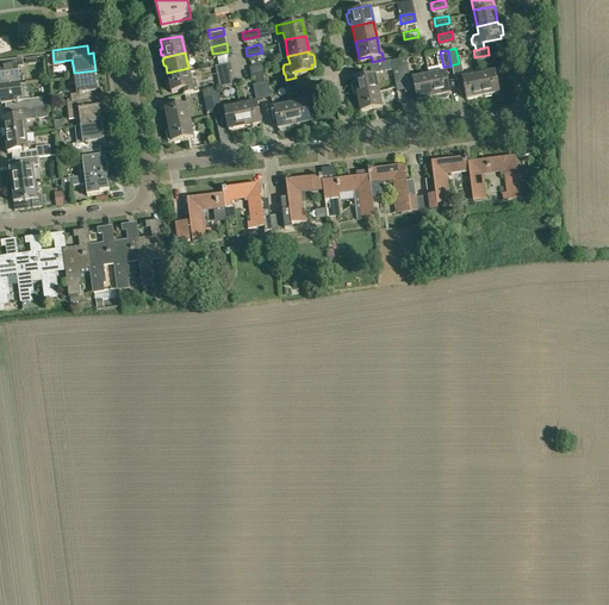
[(22,55),(0,57),(0,64),(0,82),(19,80),(17,63),(23,62),(22,55)]
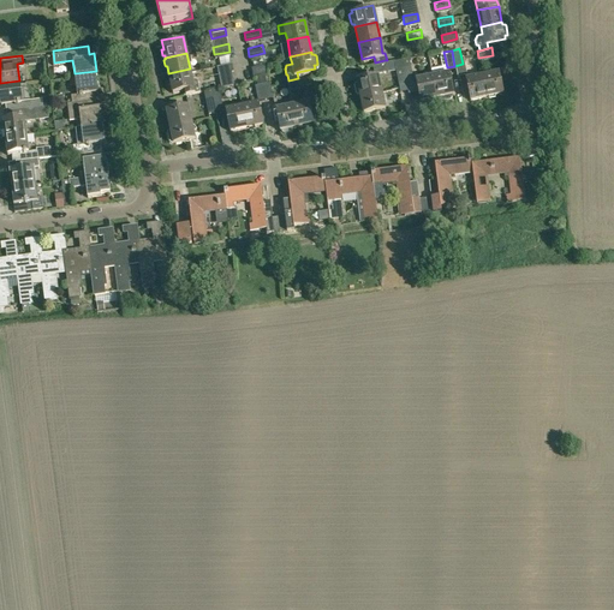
[(407,55),(393,58),(394,66),(401,64),(409,63),(407,55)]
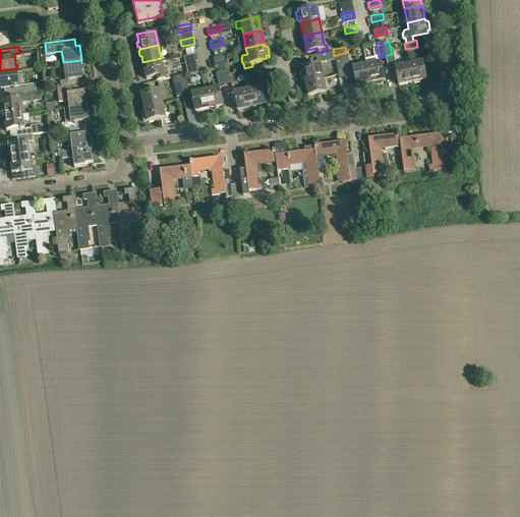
[(183,54),(184,60),(196,57),(195,51),(183,54)]
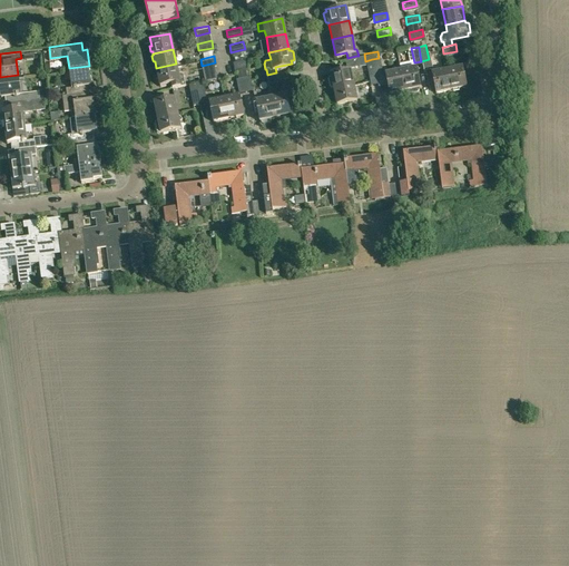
[(356,56),(347,58),(346,58),(347,66),(357,64),(356,56)]
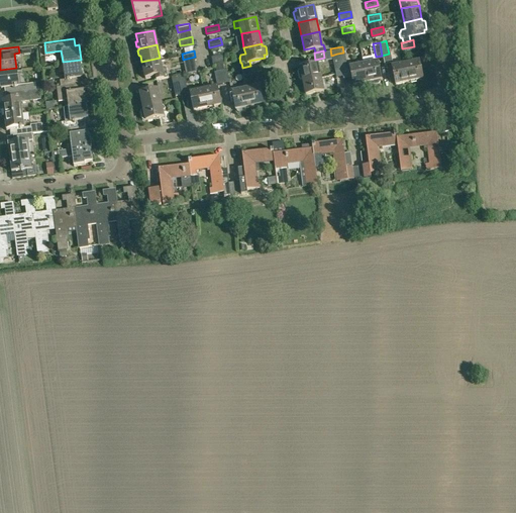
[(212,61),(213,61),(224,58),(223,52),(211,55),(212,61)]
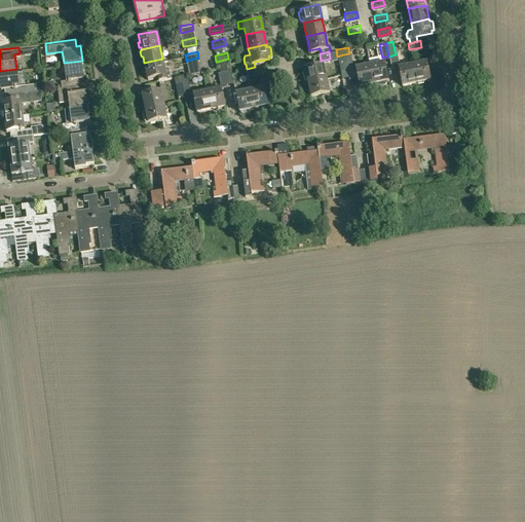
[(346,67),(352,66),(349,53),(343,54),(346,67)]
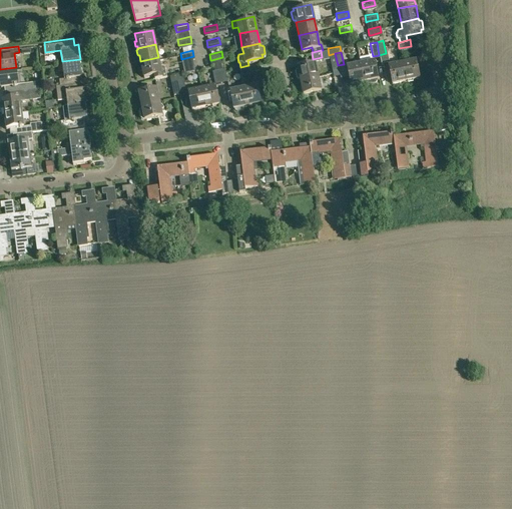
[(329,55),(332,67),(338,65),(335,53),(329,55)]
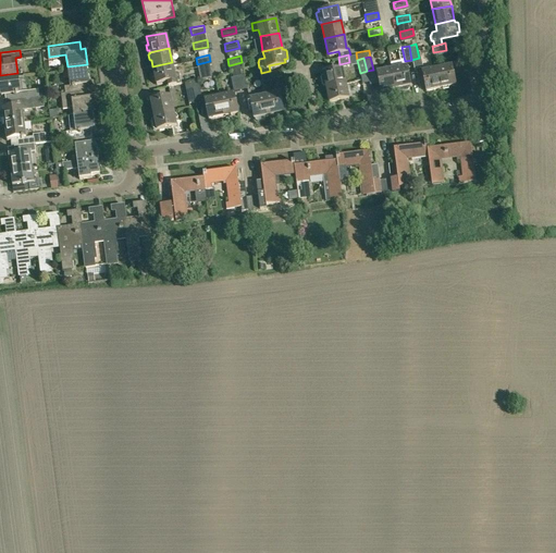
[(173,70),(172,62),(152,66),(152,68),(150,69),(151,74),(153,73),(156,81),(167,78),(168,83),(180,81),(177,70),(175,69),(173,70)]
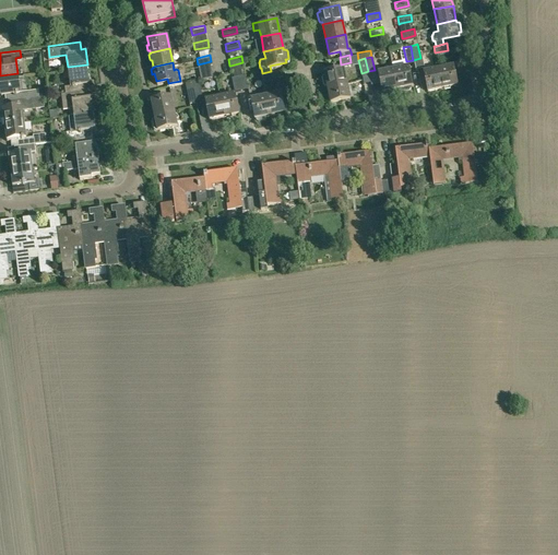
[(452,62),(438,66),(441,85),(456,82),(452,62)]
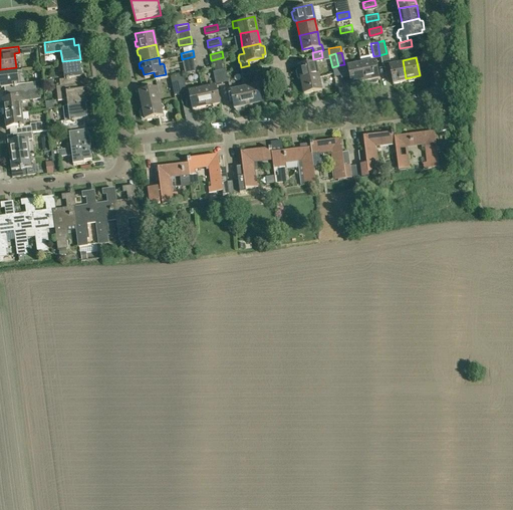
[(373,58),(360,61),(364,79),(365,80),(367,81),(374,80),(376,78),(375,76),(377,76),(373,58)]
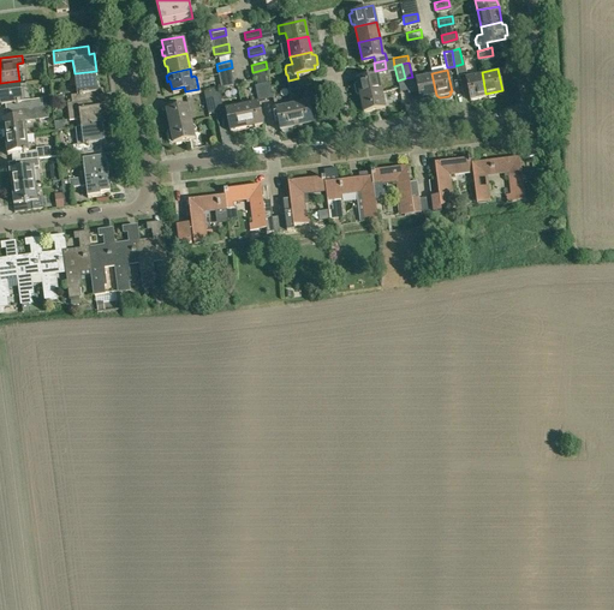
[(99,88),(96,71),(75,73),(76,91),(71,91),(72,100),(94,96),(94,89),(99,88)]
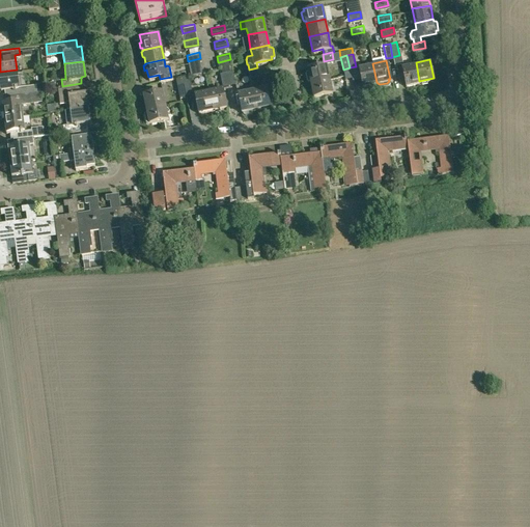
[(309,81),(328,77),(325,62),(306,66),(307,70),(305,70),(304,72),(306,79),(307,79),(309,79),(309,81)]
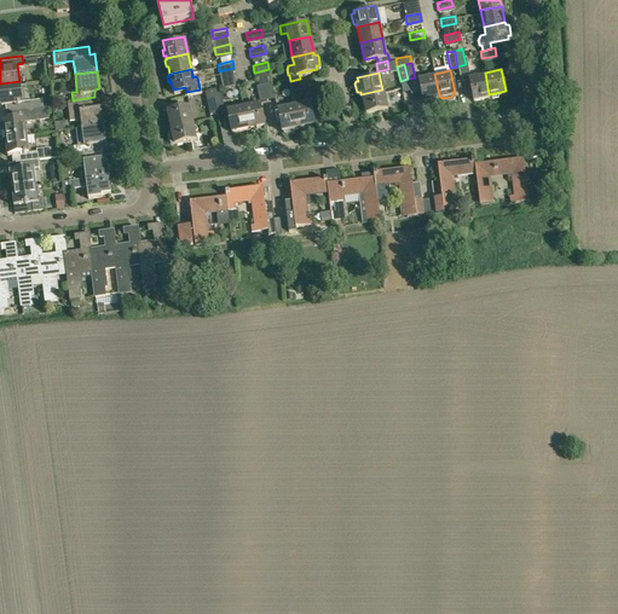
[(485,73),(468,76),(473,98),(489,94),(485,73)]
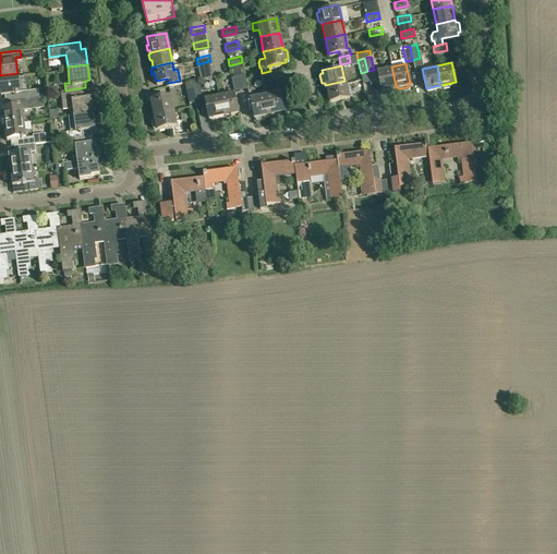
[(380,89),(396,86),(391,67),(376,70),(380,89)]
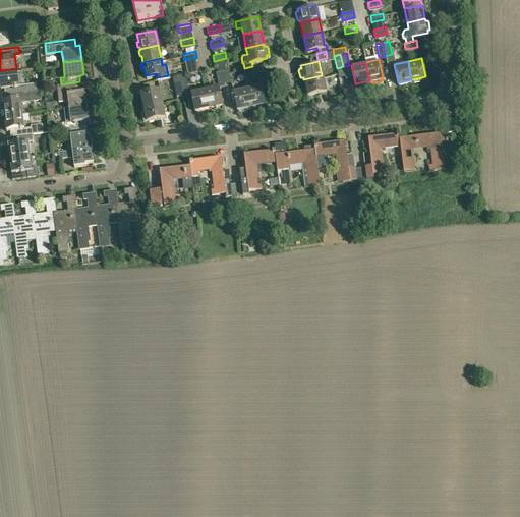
[(252,66),(244,68),(243,68),(244,75),(256,72),(255,66),(252,66)]
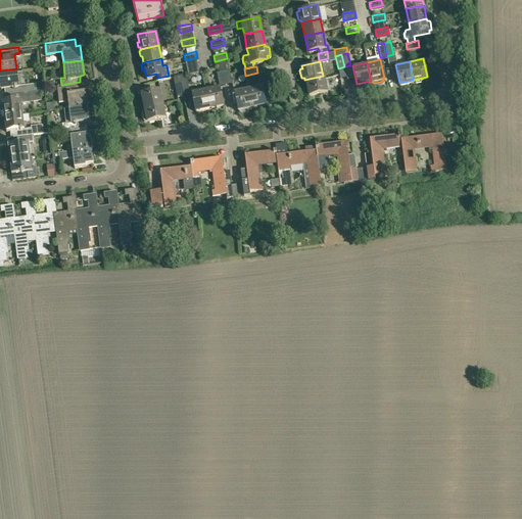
[(229,67),(223,68),(226,82),(232,80),(229,67)]
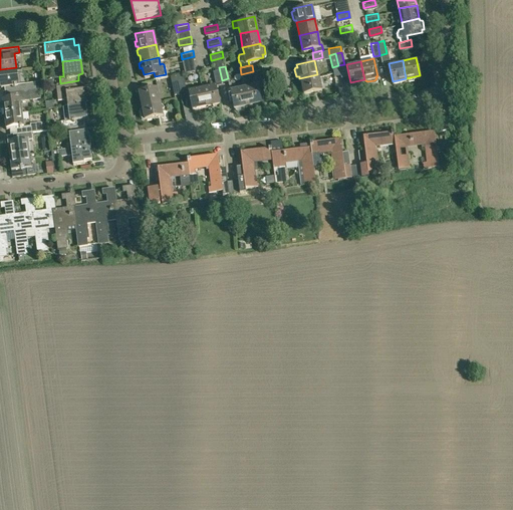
[(4,84),(5,90),(24,87),(39,85),(41,85),(40,78),(18,81),(16,67),(0,69),(0,84),(4,84)]
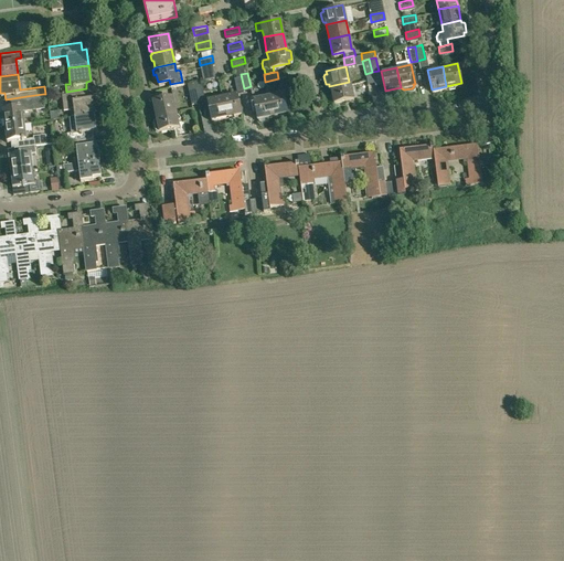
[(244,88),(241,74),(234,76),(237,90),(244,88)]
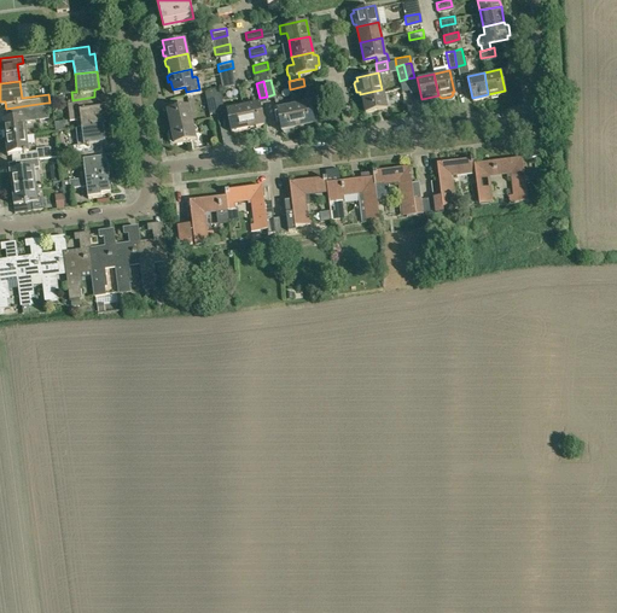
[(204,89),(205,97),(214,94),(221,93),(219,86),(204,89)]
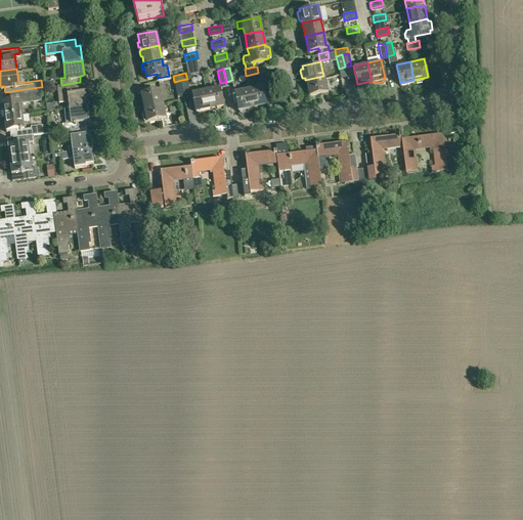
[(327,90),(323,76),(305,80),(308,94),(327,90)]
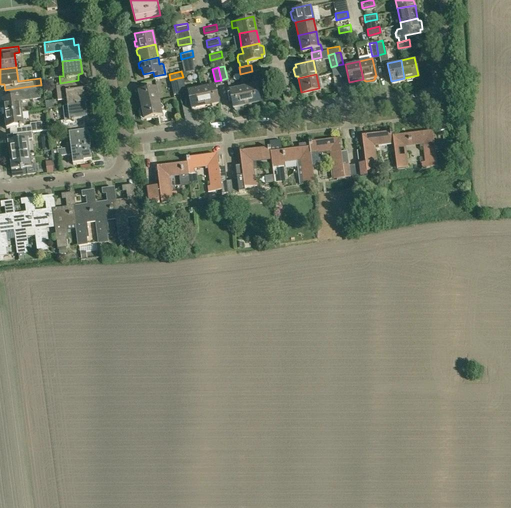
[(183,77),(177,78),(179,91),(185,89),(183,77)]
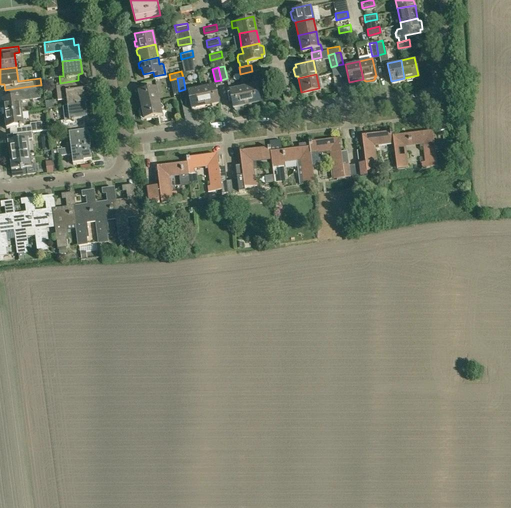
[(179,91),(177,78),(170,80),(173,92),(179,91)]
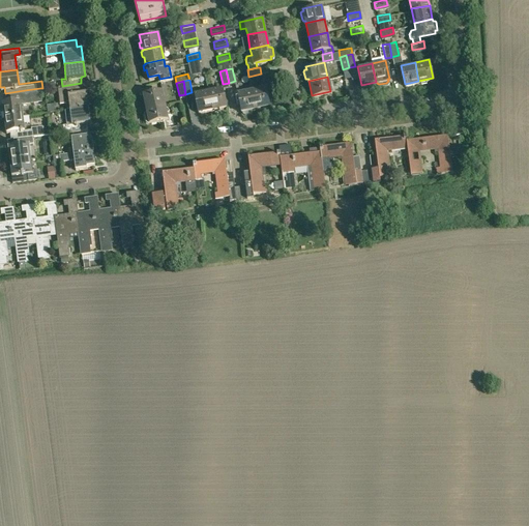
[(81,83),(62,86),(58,86),(60,99),(68,98),(69,107),(88,105),(86,89),(82,90),(81,83)]
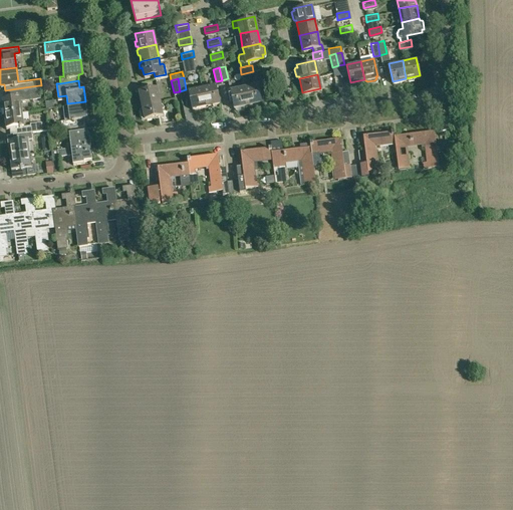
[(257,82),(244,85),(247,103),(261,100),(257,82)]
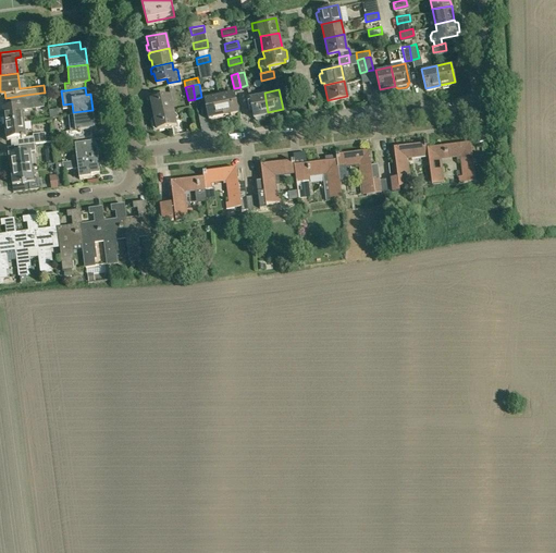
[(234,90),(219,94),(223,113),(238,110),(234,90)]
